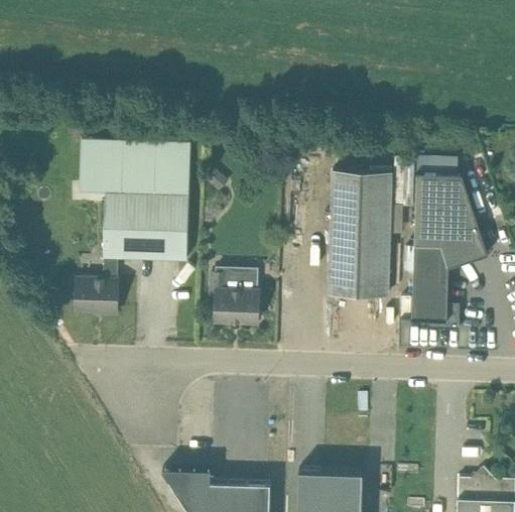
[(189,144),(81,140),(80,193),(105,193),(103,279),(76,278),(75,310),(93,311),(93,313),(117,314),(118,279),(117,279),(118,258),(186,260),(189,144)]
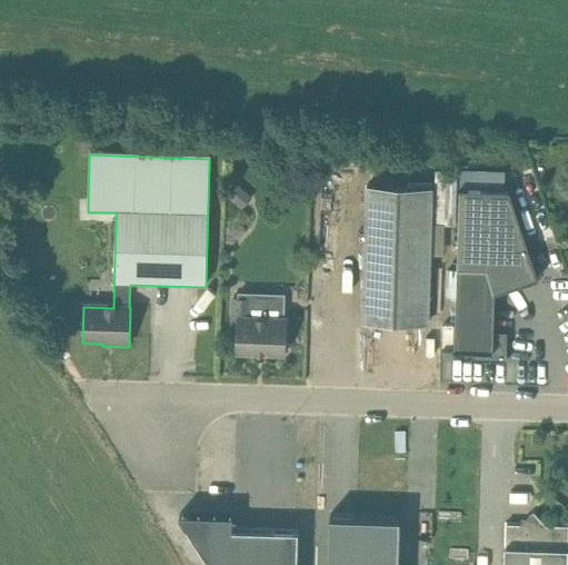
[(445,175),(435,175),(434,228),(444,229),(445,175)]
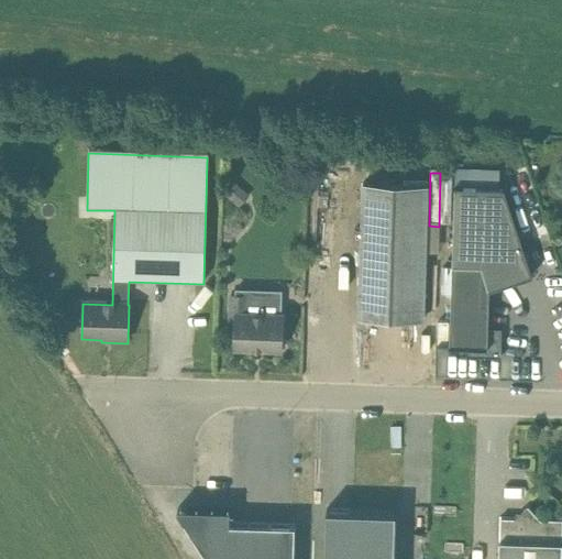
[(359,320),(423,322),(428,188),(363,186),(359,320)]
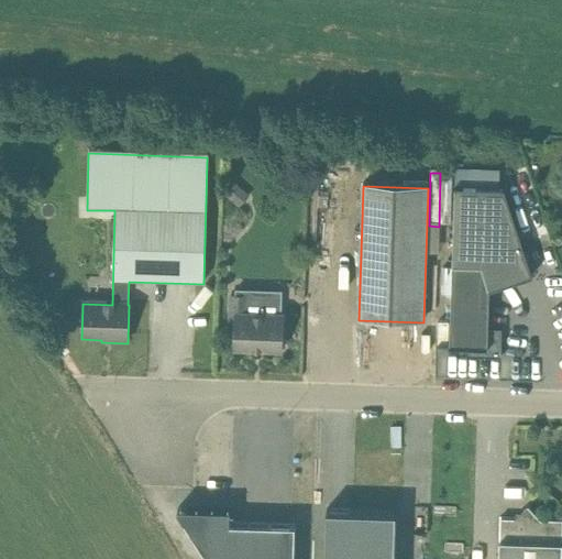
[(530,277),(503,193),(454,190),(449,350),(466,350),(466,359),(499,360),(500,332),(487,331),(488,293),(530,277)]
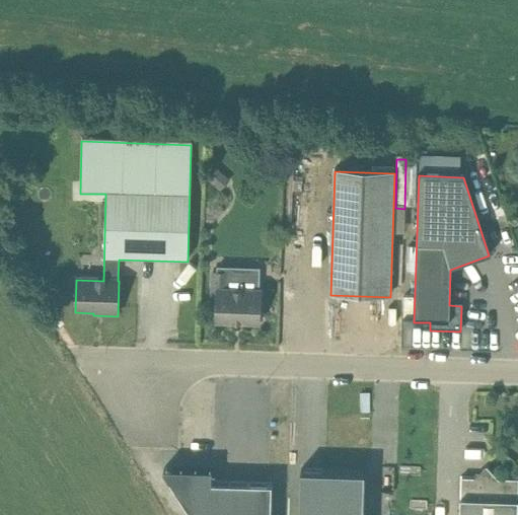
[(261,292),(259,292),(260,270),(216,268),(216,275),(212,275),(212,298),(217,298),(216,323),(260,324),(261,292)]
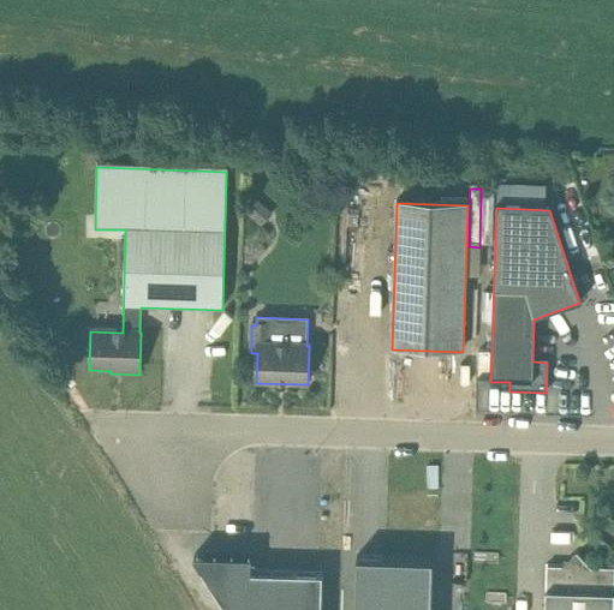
[(228,543),(209,542),(209,555),(227,556),(228,543)]
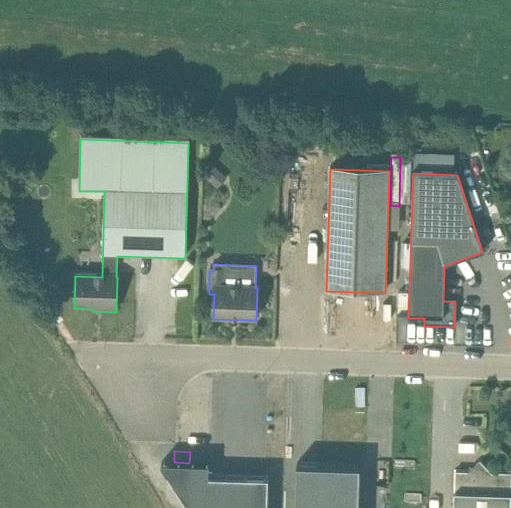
[(510,507),(510,506),(510,474),(491,474),(480,462),(474,467),(474,474),(454,473),(452,507),(510,507)]
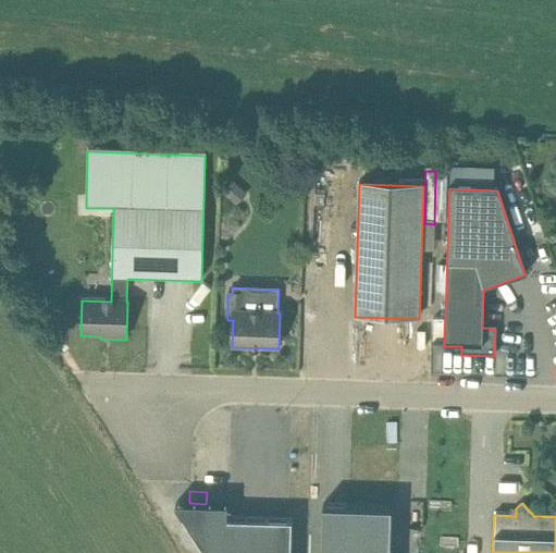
[(176,505),(175,507),(204,552),(289,552),(292,523),(226,520),(227,506),(176,505)]
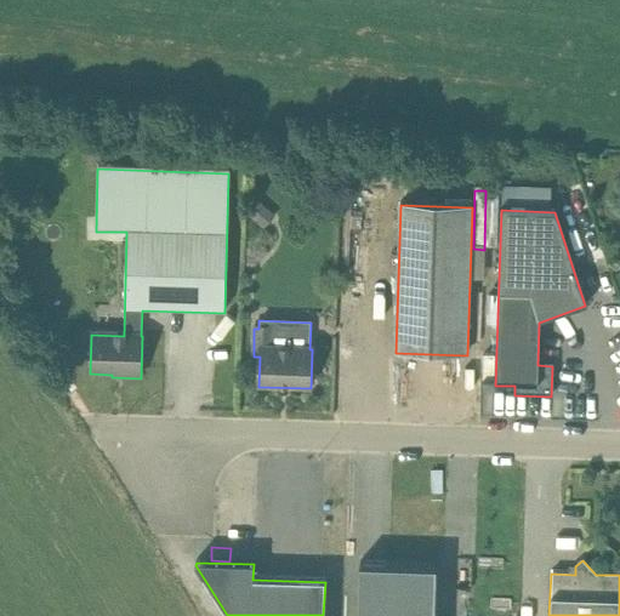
[(359,565),(357,615),(434,615),(437,568),(359,565)]
